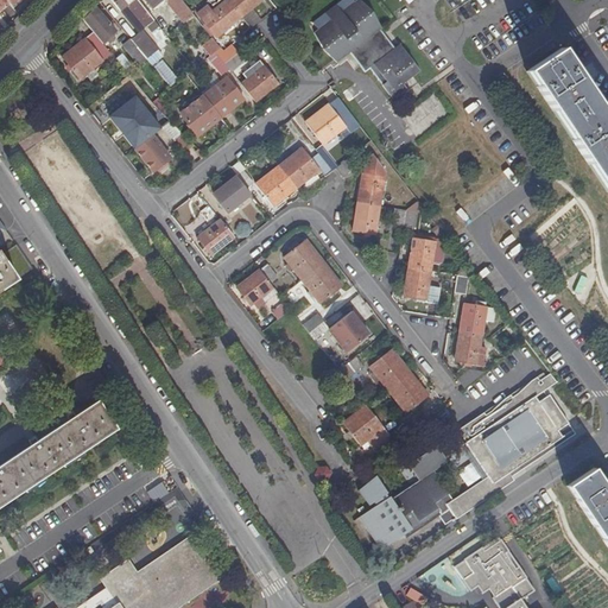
[(109,0),(120,13),(121,12),(127,7),(135,18),(144,29),(146,26),(151,32),(158,26),(137,0),(109,0)]
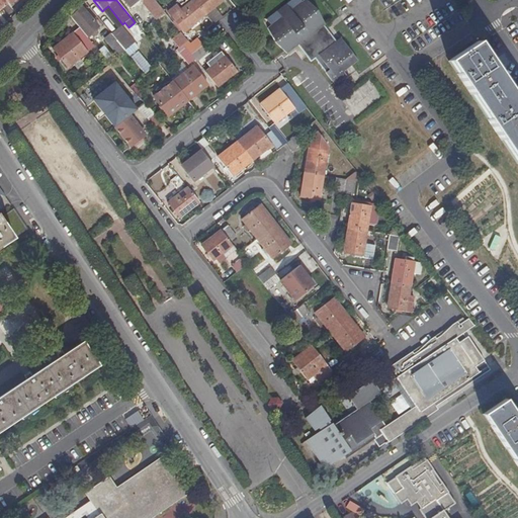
[(121,0),(128,8),(138,0),(140,0),(157,19),(164,13),(156,2),(154,0),(121,0)]
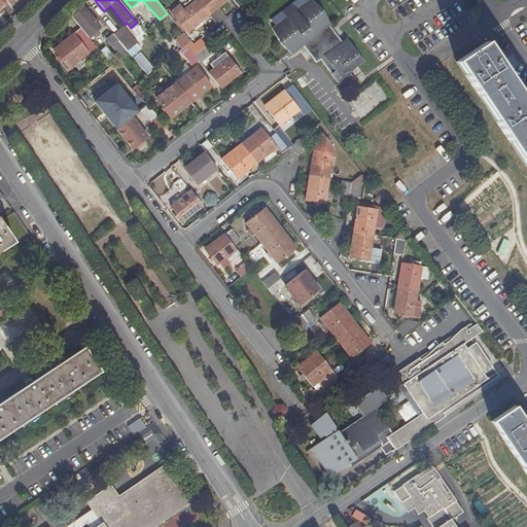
[(223,0),(199,0),(198,1),(209,15),(216,26),(225,19),(218,8),(225,2),(223,0)]
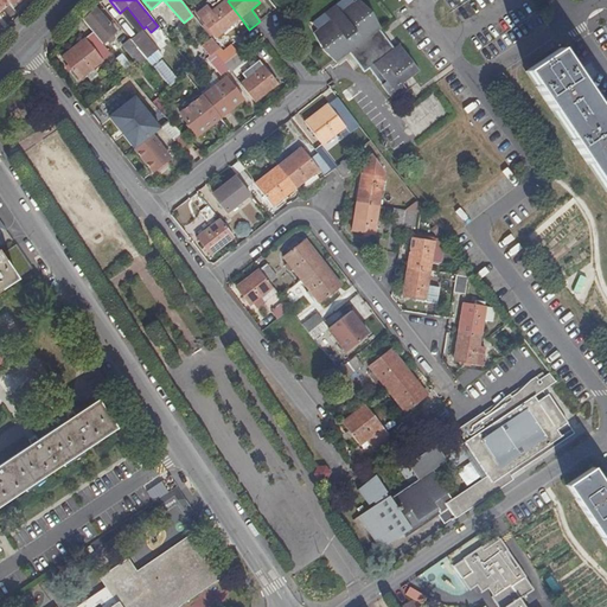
[(350,53),(360,45),(381,29),(372,12),(358,0),(356,0),(342,12),(336,5),(325,13),(331,20),(314,33),(323,50),(337,63),(350,53)]
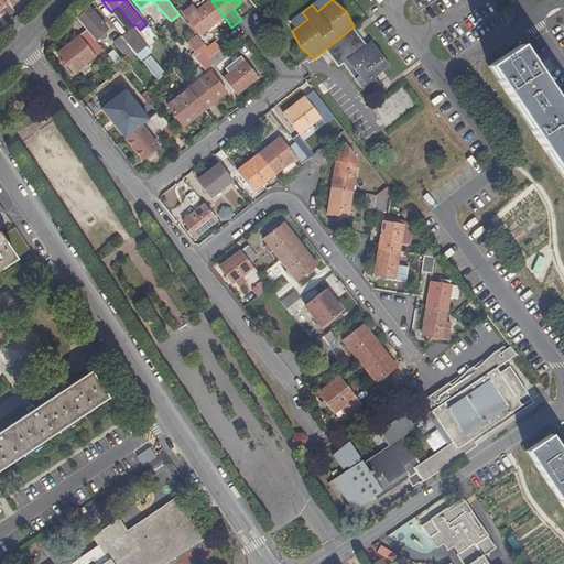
[(212,1),(185,22),(192,31),(195,34),(197,38),(224,17),(212,1)]
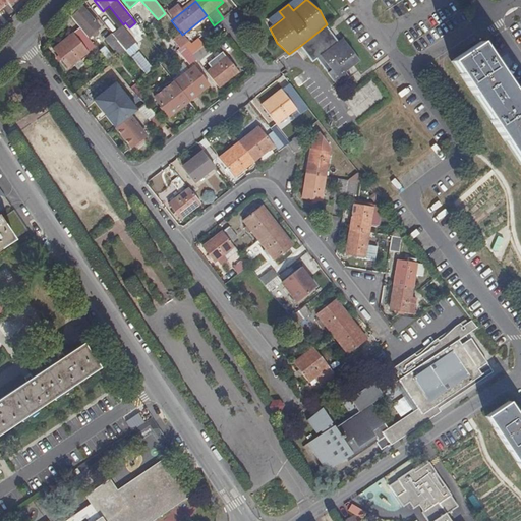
[(0,13),(8,6),(7,4),(0,9),(0,13)]
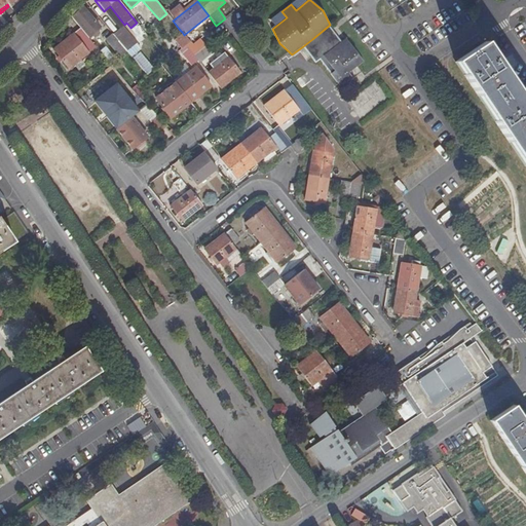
[(114,19),(117,15),(110,6),(105,10),(109,16),(114,19)]
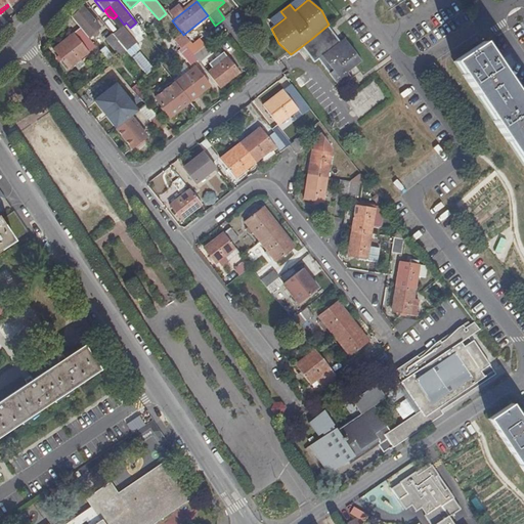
[(81,8),(72,17),(82,30),(89,37),(99,29),(81,8)]
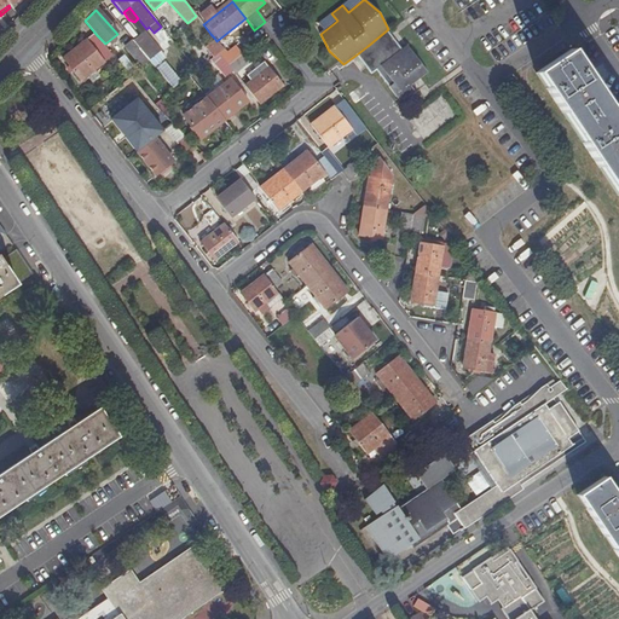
[(143,33),(132,42),(148,61),(158,52),(143,33)]
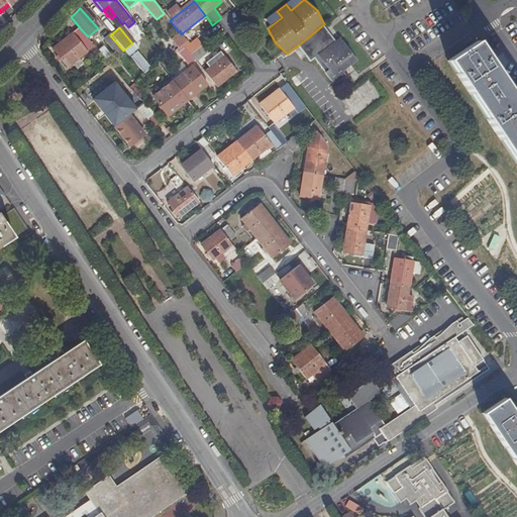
[(88,36),(81,29),(55,49),(69,68),(96,47),(88,36)]
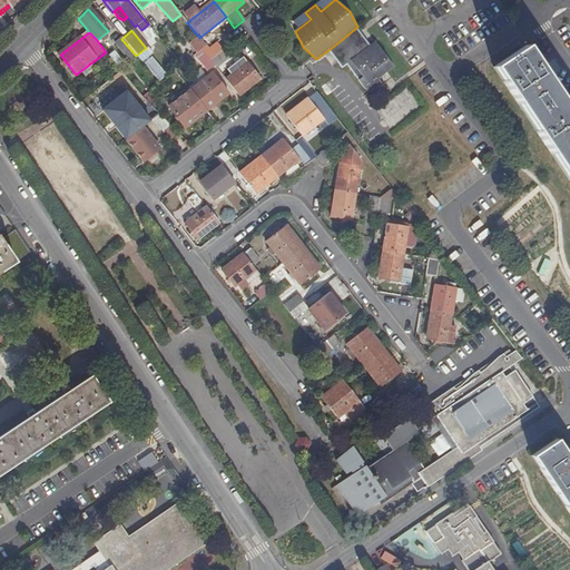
[(199,38),(197,35),(185,45),(194,55),(195,55),(202,49),(206,46),(199,38)]
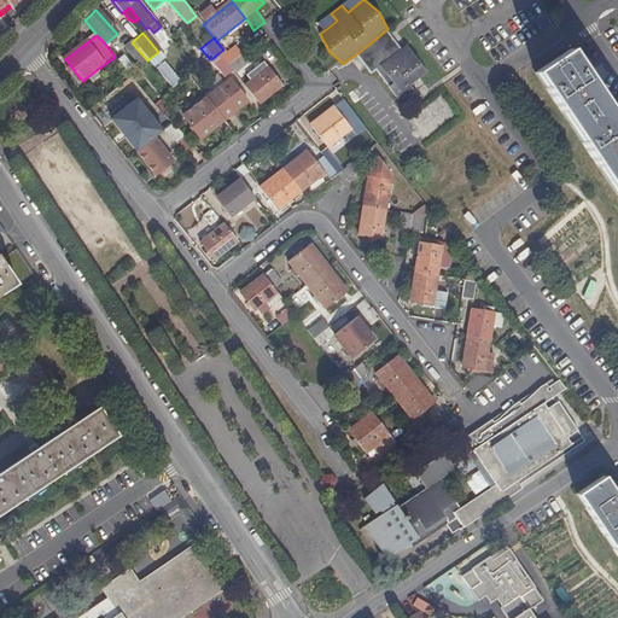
[(147,60),(132,42),(130,40),(122,48),(138,68),(147,60)]
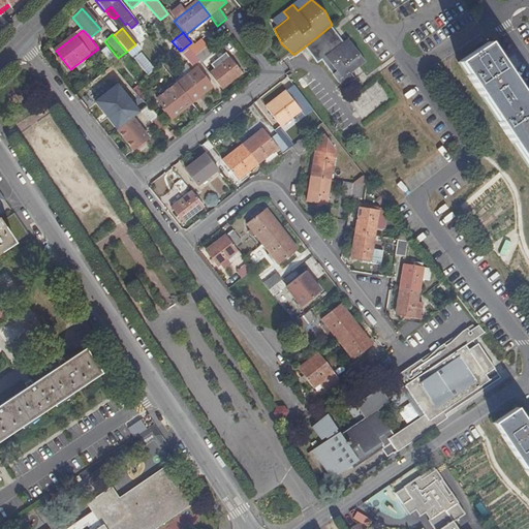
[(314,39),(305,47),(318,63),(322,60),(321,59),(327,56),(314,39)]
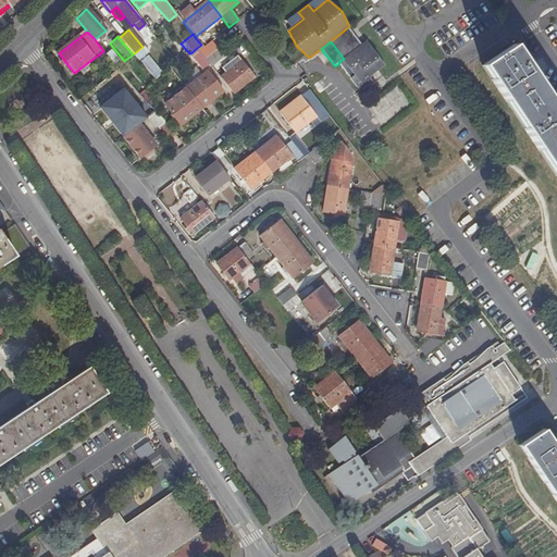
[(338,62),(339,63),(360,90),(373,81),(370,76),(385,65),(367,41),(344,59),(338,62)]
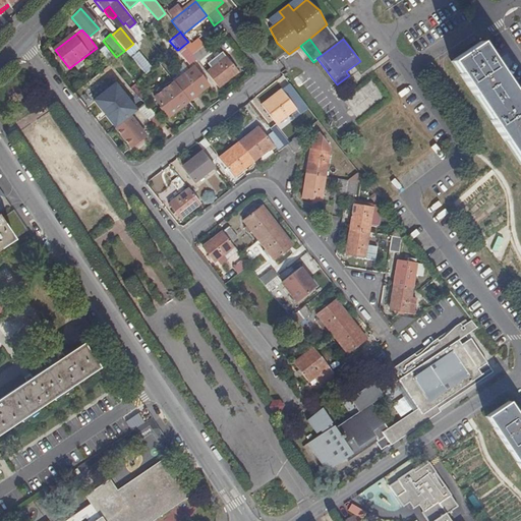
[(195,42),(186,48),(192,55),(201,48),(195,42)]
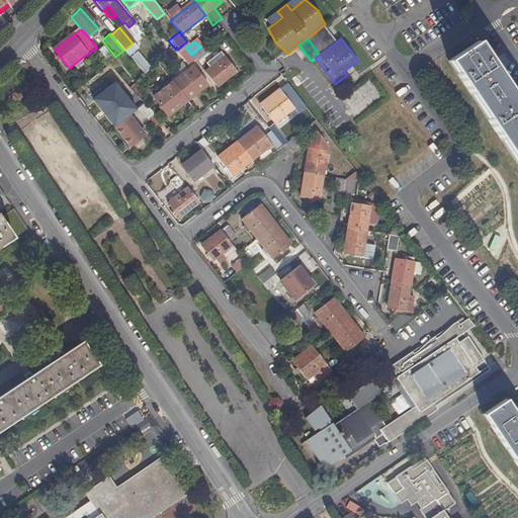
[(517,102),(495,68),(478,42),(449,62),(517,165),(517,102)]
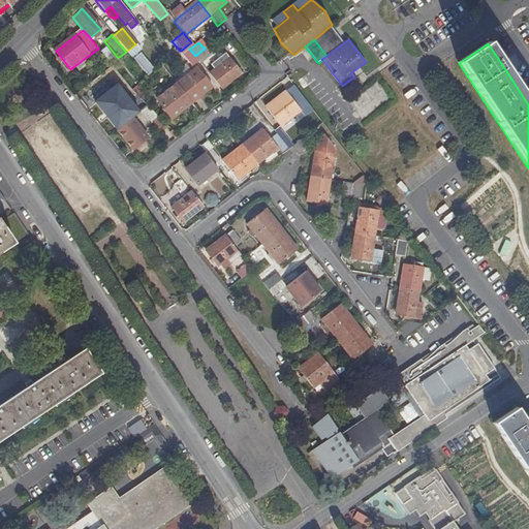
[(187,45),(181,51),(192,65),(198,60),(195,56),(189,49),(187,45)]
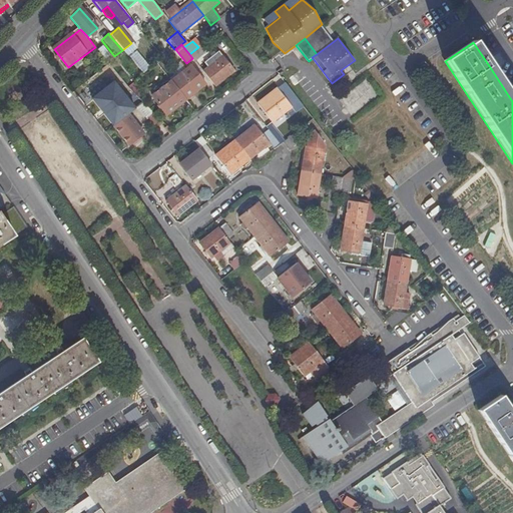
[(203,54),(198,47),(189,54),(192,58),(194,60),(203,54)]
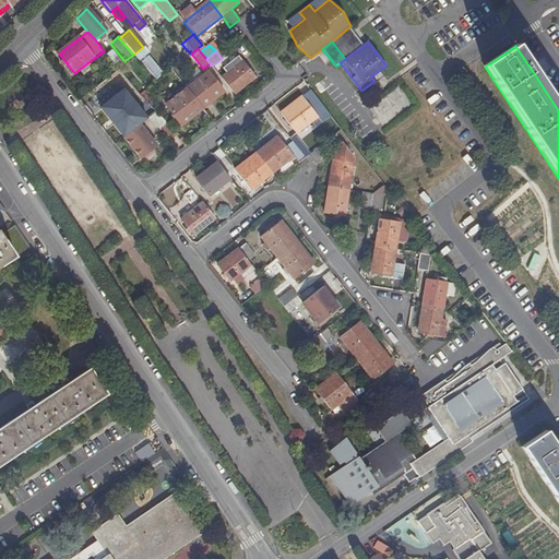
[(226,75),(222,79),(234,94),(254,78),(238,57),(223,70),(226,75)]
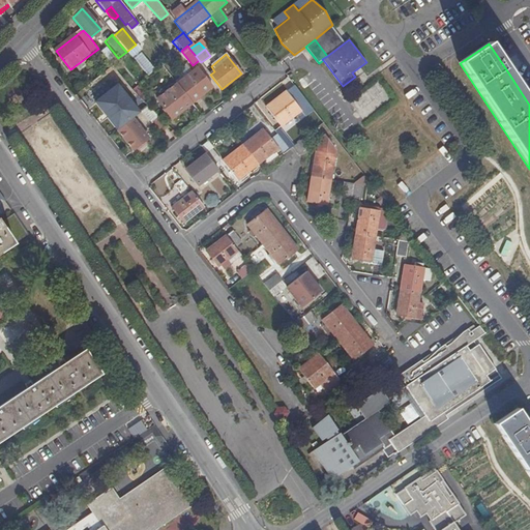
[(141,55),(136,58),(142,69),(148,66),(141,55)]
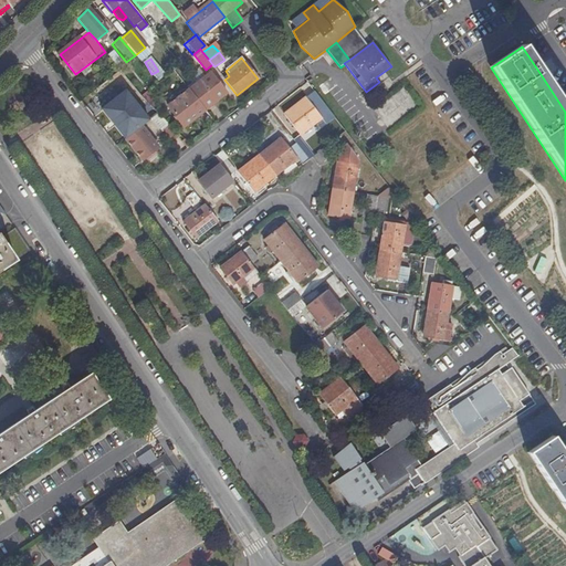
[(121,71),(113,77),(123,91),(132,84),(121,71)]
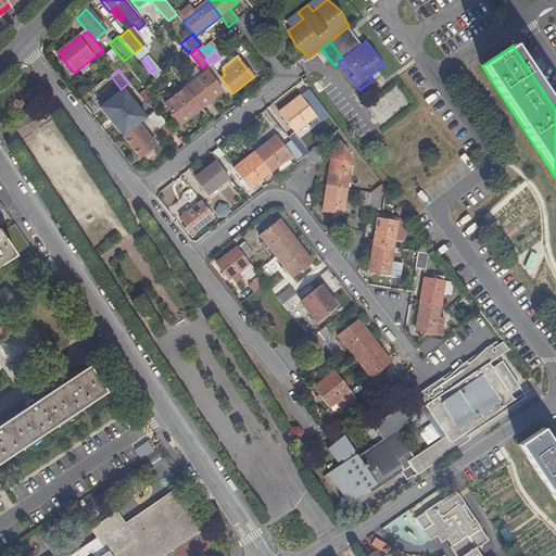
[(180,81),(171,70),(168,72),(165,74),(175,86),(180,81)]
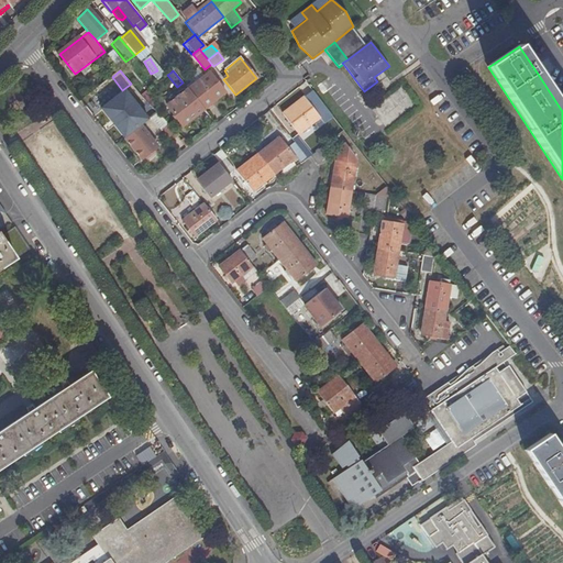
[(208,74),(188,90),(203,109),(224,92),(208,74)]
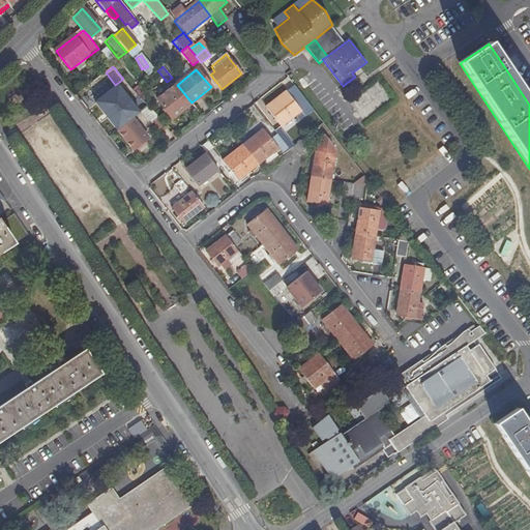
[(313,109),(294,84),(266,107),(281,126),(300,110),(304,115),(313,109)]
